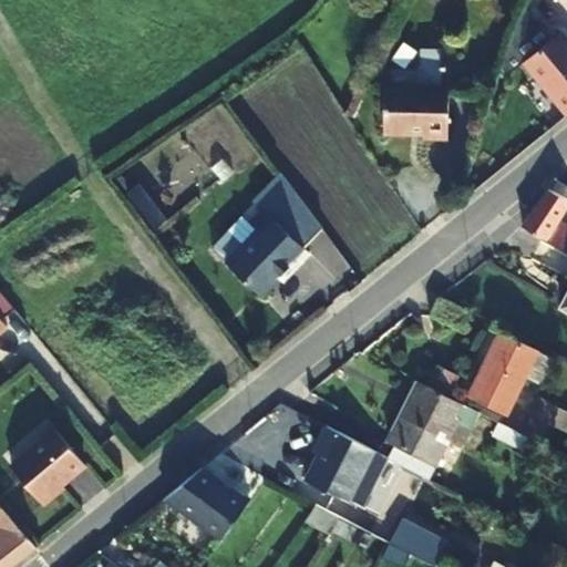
[(521,61),(564,114),(566,111),(566,41),(556,29),(548,34),(523,4),(501,71),(504,74),(521,61)]
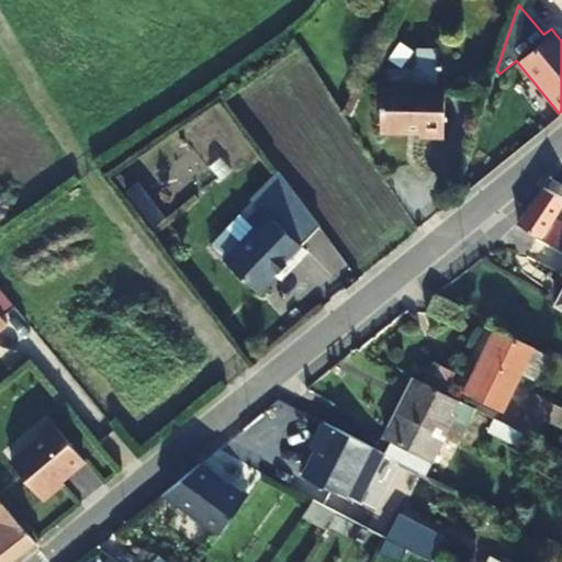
[(392,75),(393,122),(423,122),(423,130),(446,128),(445,74),(438,74),(438,58),(440,58),(440,52),(438,52),(438,35),(430,35),(430,32),(423,32),(423,35),(416,35),(416,52),(413,54),(413,74),(392,75)]
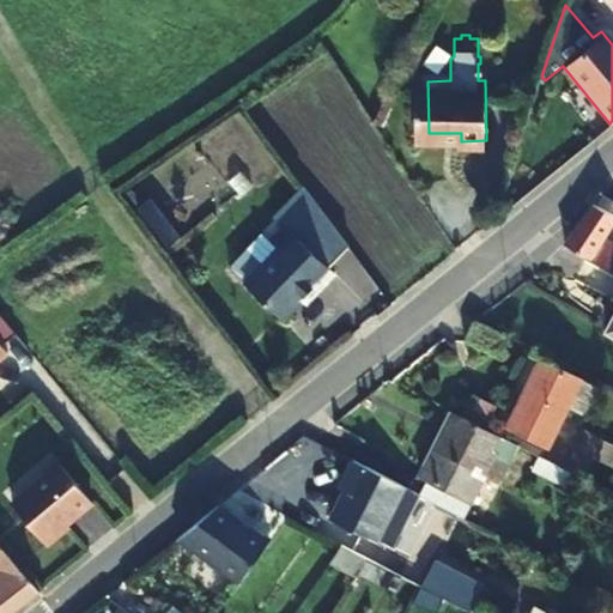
[(612,268),(612,242),(599,235),(612,213),(590,201),(562,242),(612,268)]
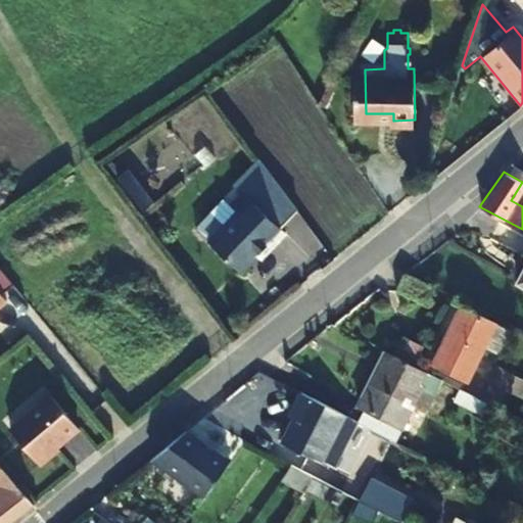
[(266,251),(278,239),(238,201),(227,214),(232,219),(203,249),(236,279),(265,249),(266,251)]
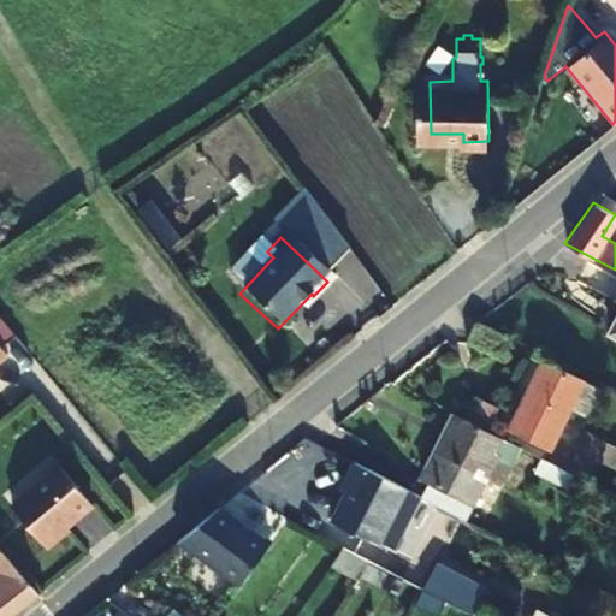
[(546,446),(582,378),(543,359),(508,427),(546,446)]
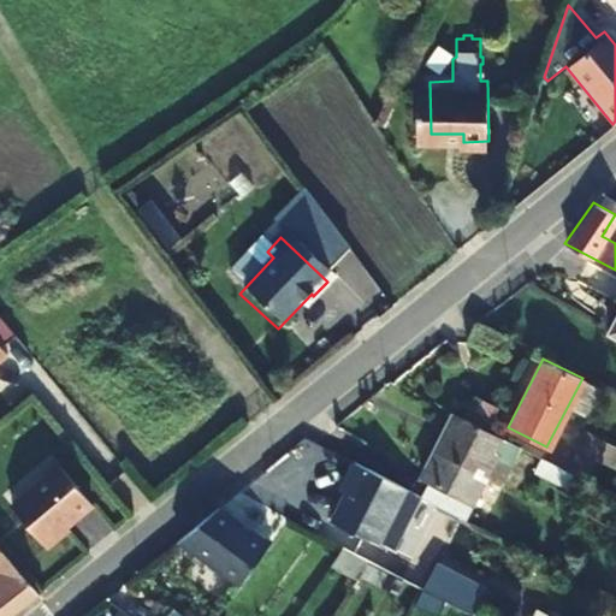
[(498,437),(452,413),(419,469),(422,471),(414,486),(466,513),(485,478),(498,452),(491,450),(498,437)]
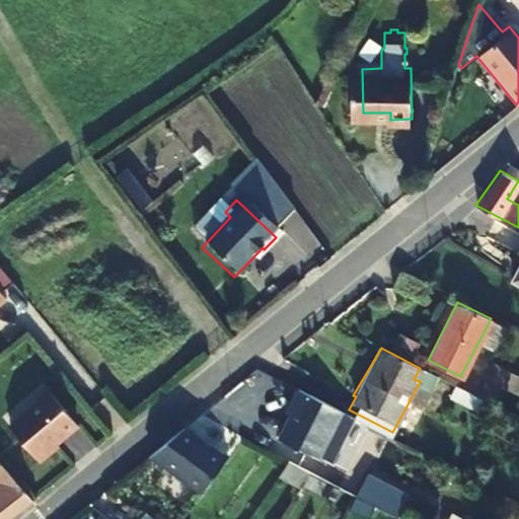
[(486,361),(479,373),(489,379),(495,367),(486,361)]
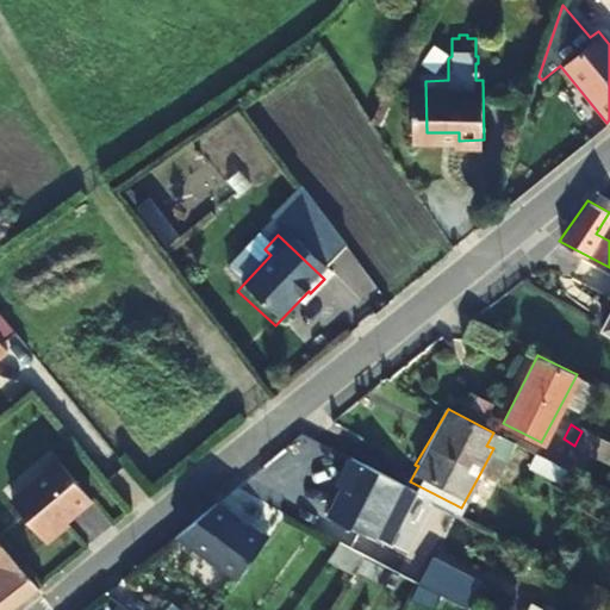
[(566,471),(573,474),(592,436),(582,431),(574,446),(564,439),(551,462),(566,471)]
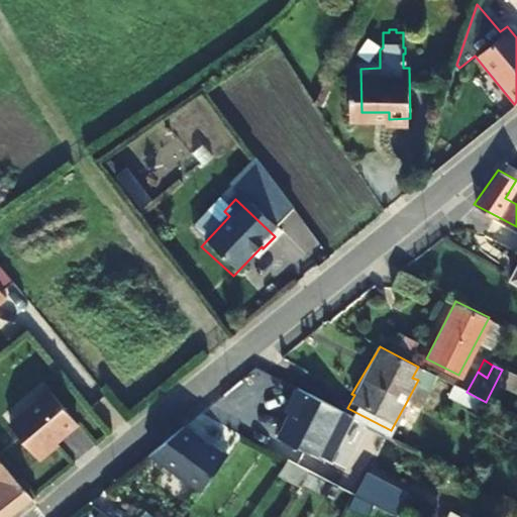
[(434,375),(418,367),(412,378),(418,380),(407,401),(419,407),(434,375)]
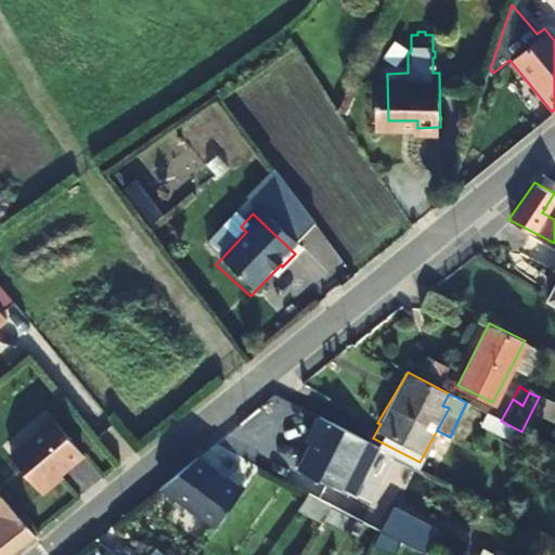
[(366,435),(320,411),(307,436),(312,439),(299,465),(339,486),(366,435)]
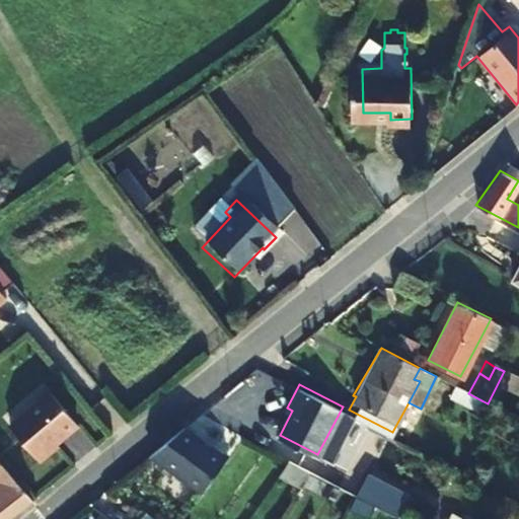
[(468,393),(454,385),(448,397),(475,412),(482,400),(468,393)]
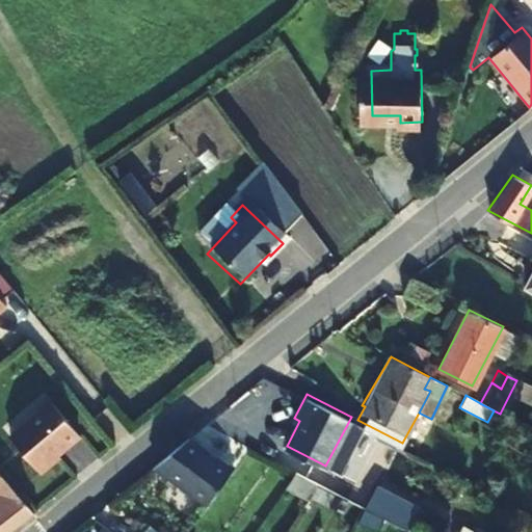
[(80,436),(52,404),(10,440),(42,476),(59,460),(56,457),(80,436)]
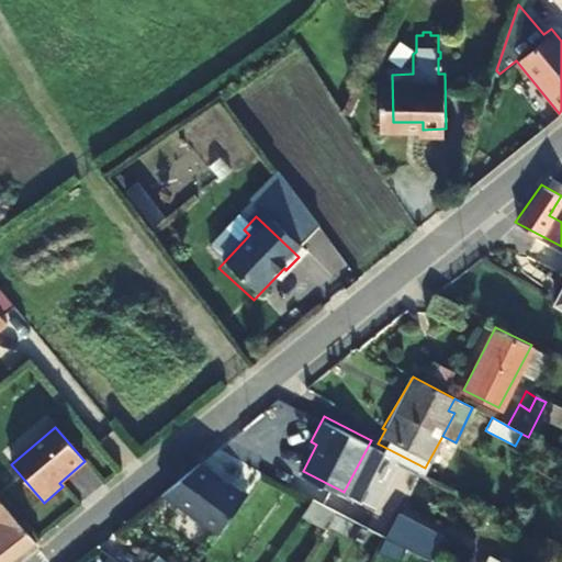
[(161,494),(217,534),(246,494),(227,481),(224,486),(211,476),(214,472),(199,462),(161,494)]
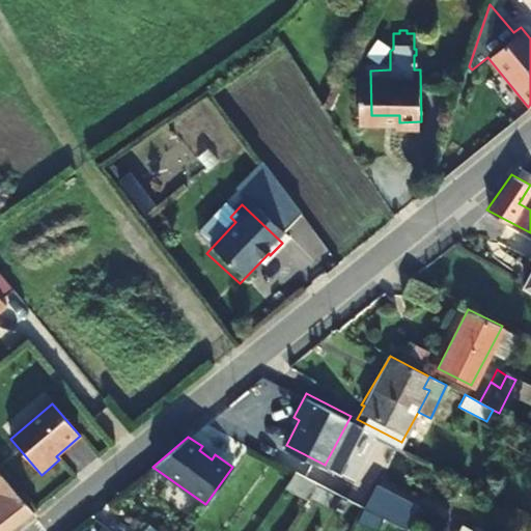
[(316,481),(297,470),(285,486),(306,497),(316,481)]
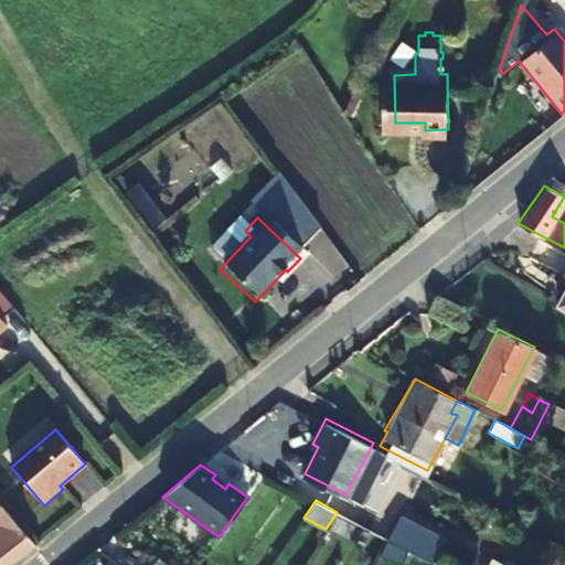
[(29,541),(0,504),(0,564),(3,564),(32,544),(29,541)]
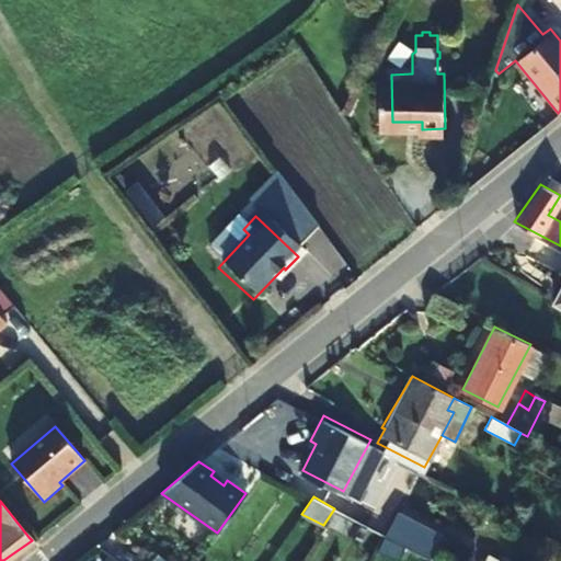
[(385,534),(427,557),(431,549),(438,533),(396,511),(385,534)]
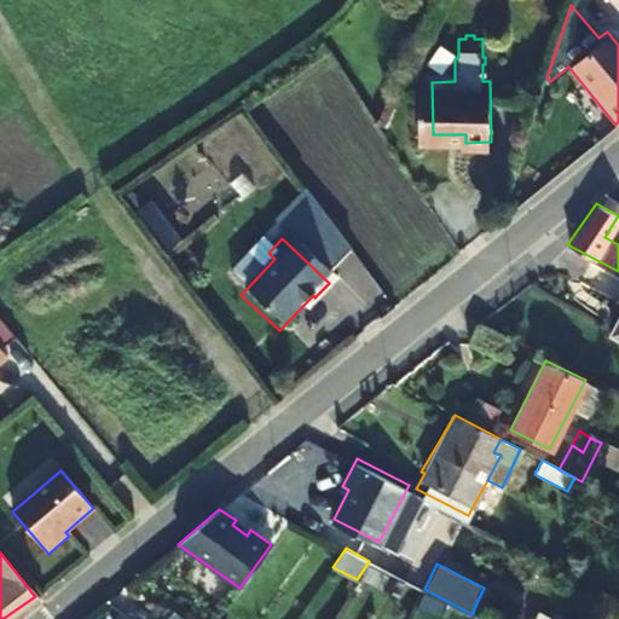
[(475,606),(472,614),(480,618),(495,618),(496,617),(475,606)]
